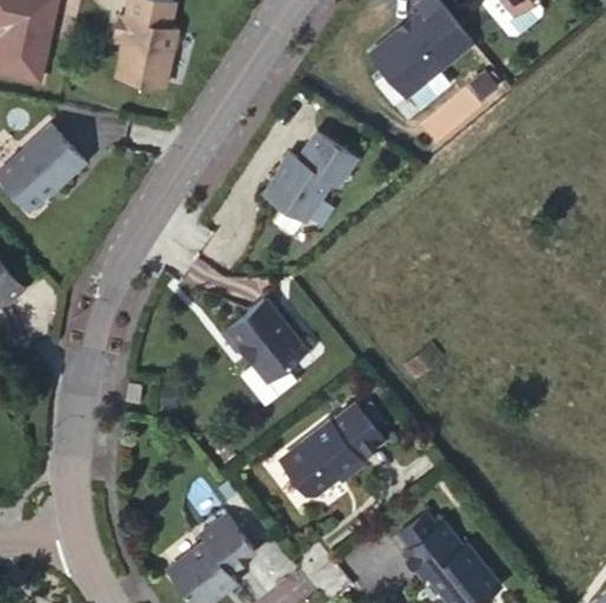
[(0,0),(0,76),(40,84),(56,0),(0,0)]
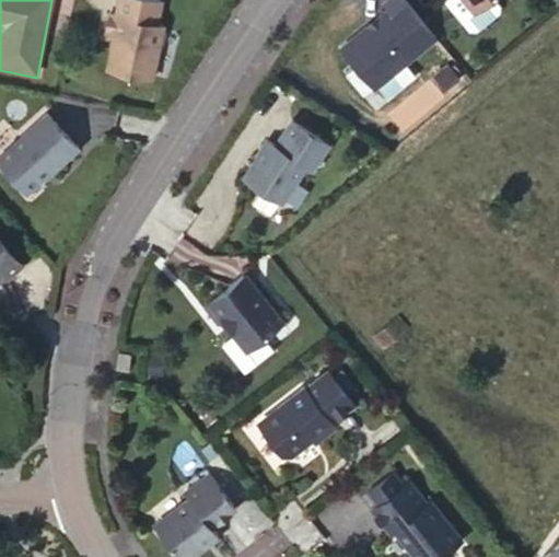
[(160,0),(158,0),(118,0),(115,18),(109,15),(105,36),(115,37),(108,71),(152,79),(162,25),(155,24),(160,0)]
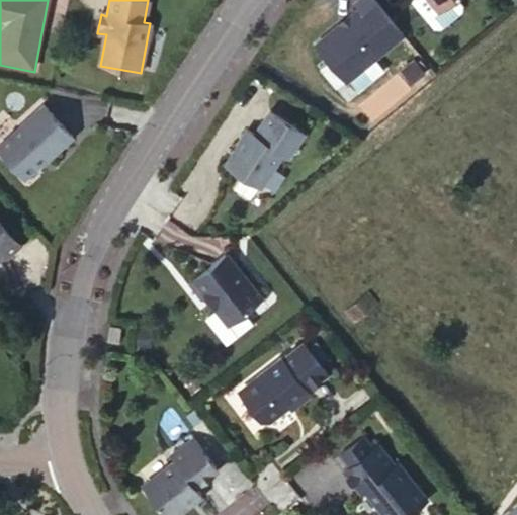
[(404,37),(372,0),(361,0),(354,6),(359,12),(316,49),(329,65),(346,85),(349,83),(374,62),(404,37)]
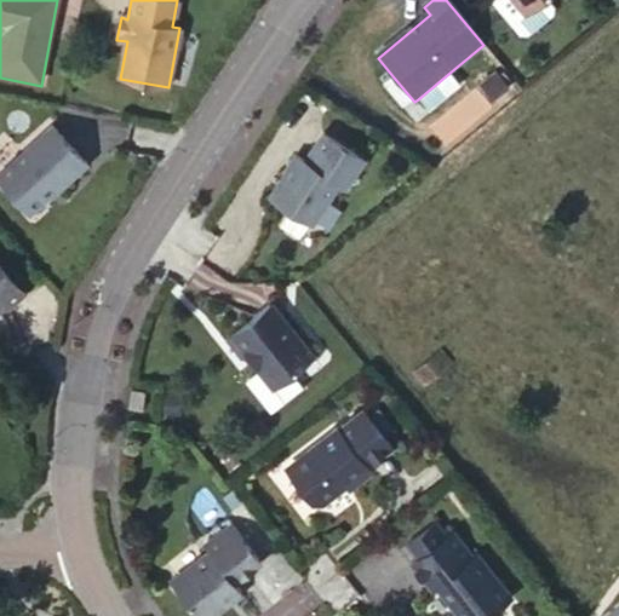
[(510,0),(525,17),(544,0),(510,0)]
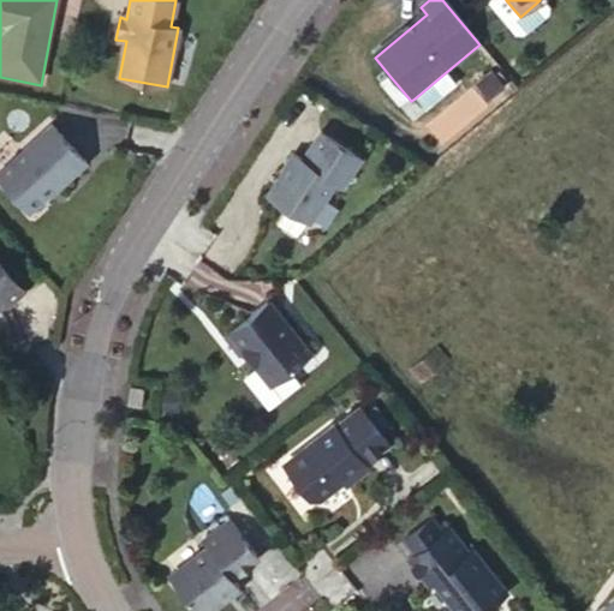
[(540,0),(520,17),(507,28),(516,37),(523,39),(548,17),(549,10),(541,0),(540,0)]
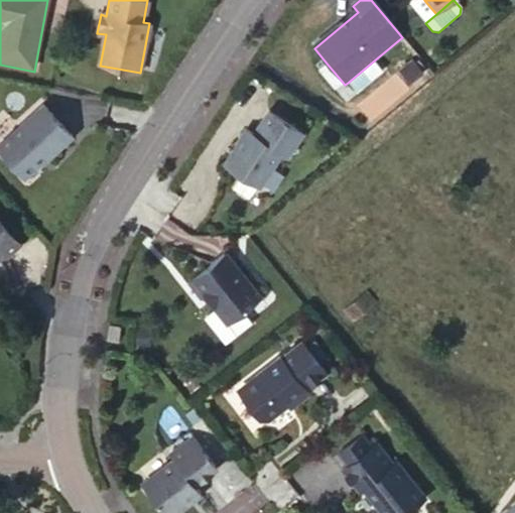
[(373,61),(348,83),(357,95),(383,74),(373,61)]
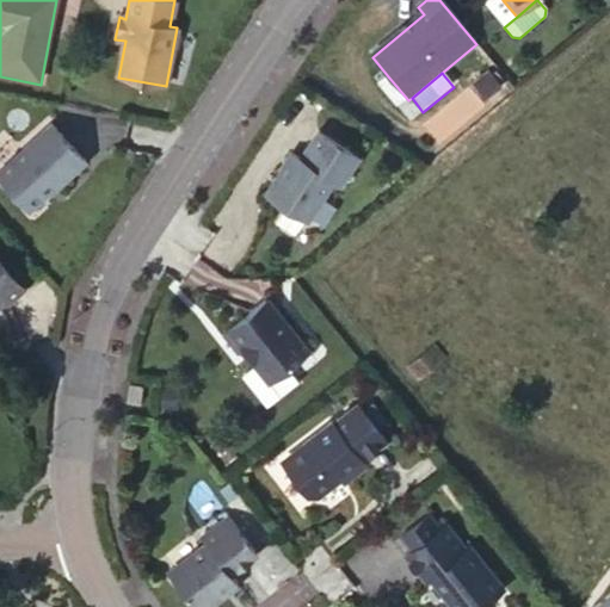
[(408,100),(388,76),(377,86),(398,110),(408,100)]
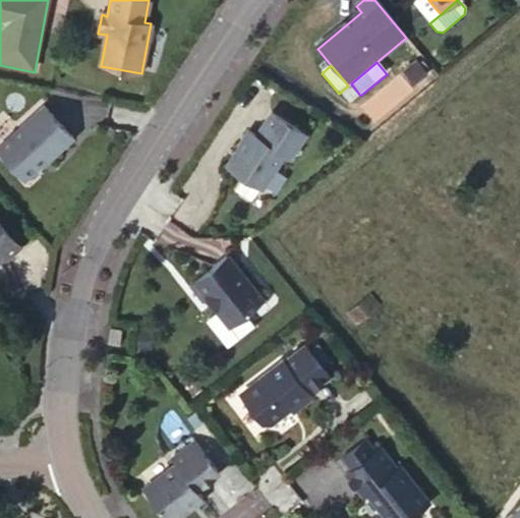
[(416,65),(405,75),(414,87),(426,77),(416,65)]
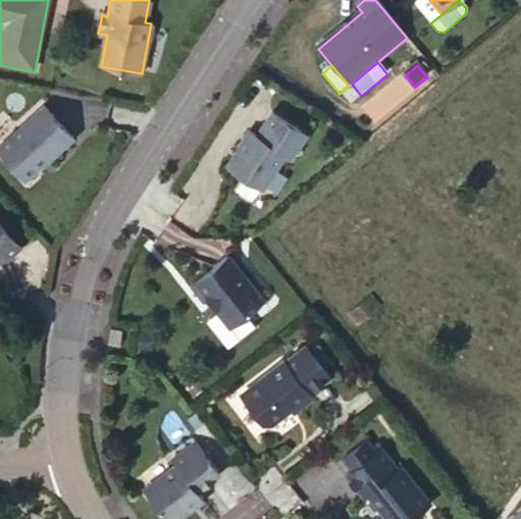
[(47,110),(0,153),(0,154),(28,185),(54,160),(55,161),(76,142),(47,110)]
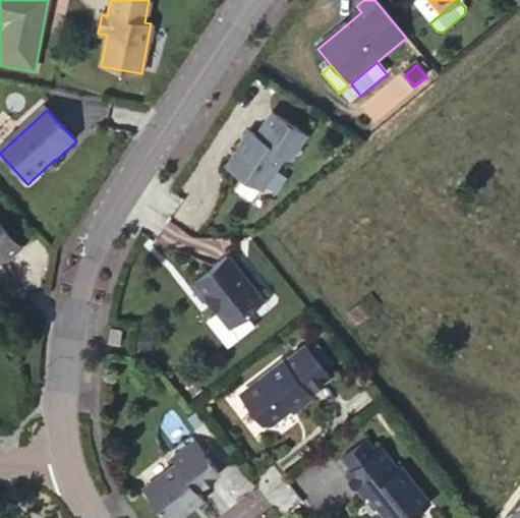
[(249,133),(227,168),(262,190),(284,157),(290,161),(306,136),(272,114),(256,137),(249,133)]
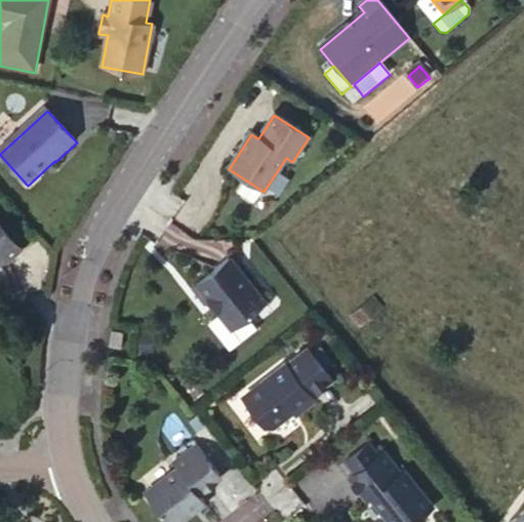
[(11,268),(25,255),(0,228),(0,269),(7,263),(11,268)]
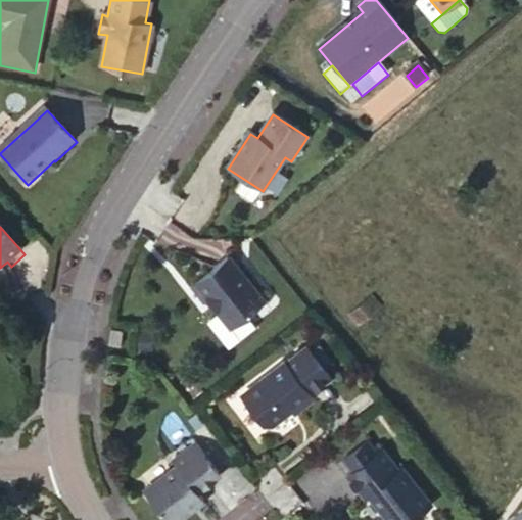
[(263,301),(227,257),(190,287),(202,302),(205,299),(229,329),(263,301)]
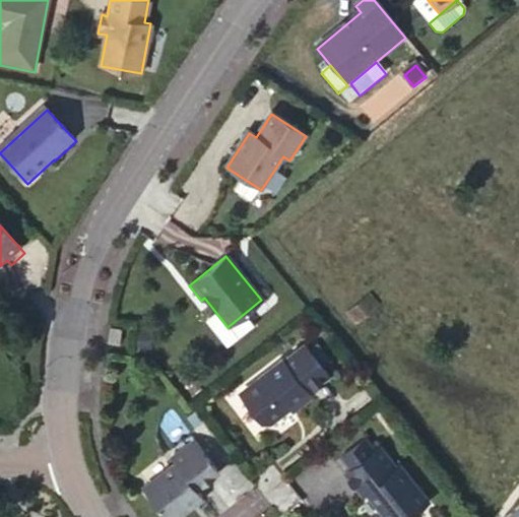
[(121,330),(110,329),(109,343),(119,344),(121,330)]
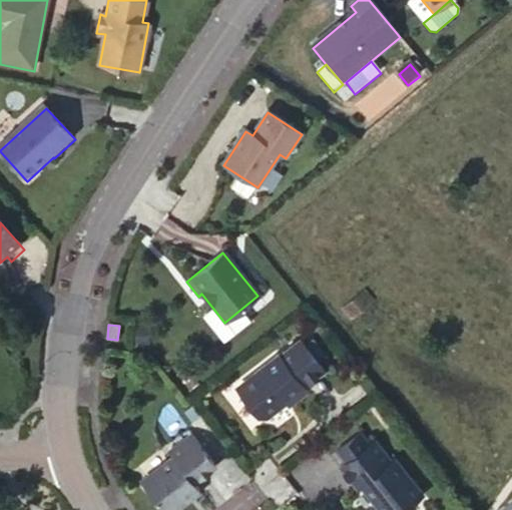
[(235,390),(257,418),(264,420),(284,403),(286,406),(305,392),(302,388),(323,372),(300,343),(280,358),(279,357),(235,390)]
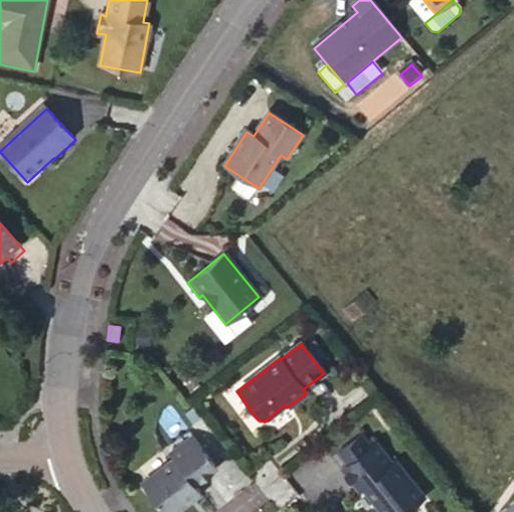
[(360,436),(336,455),(345,466),(339,471),(356,493),(360,490),(377,511),(402,511),(423,497),(395,461),(391,464),(375,443),(369,448),(360,436)]
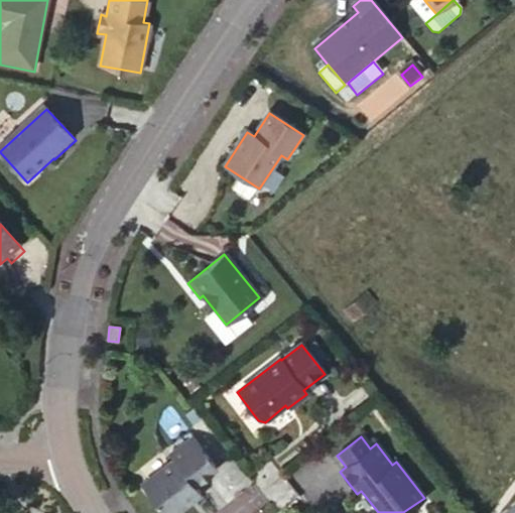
[(194,485),(217,468),(194,437),(170,456),(174,461),(142,487),(162,512),(177,512),(201,495),(194,485)]
